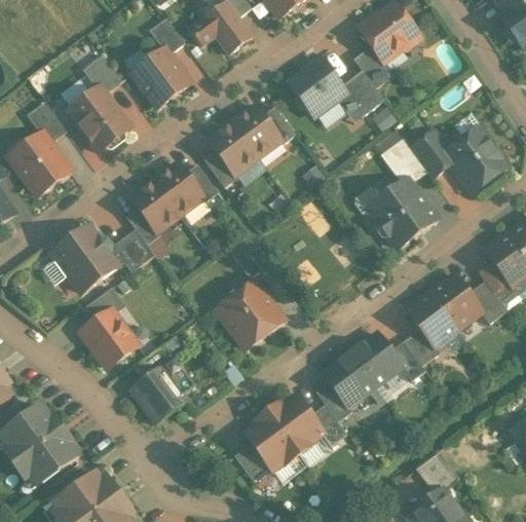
[(251,8),(245,0),(224,0),(225,1),(226,1),(238,17),(251,8)]
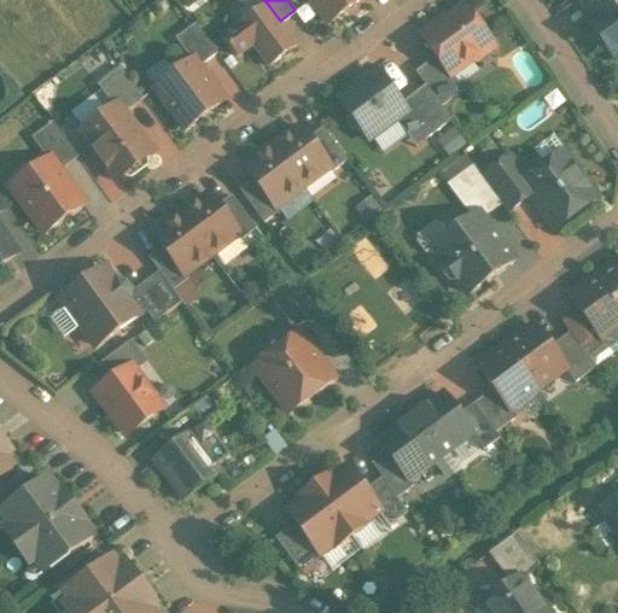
[(312,0),(327,21),(355,0),(312,0)]
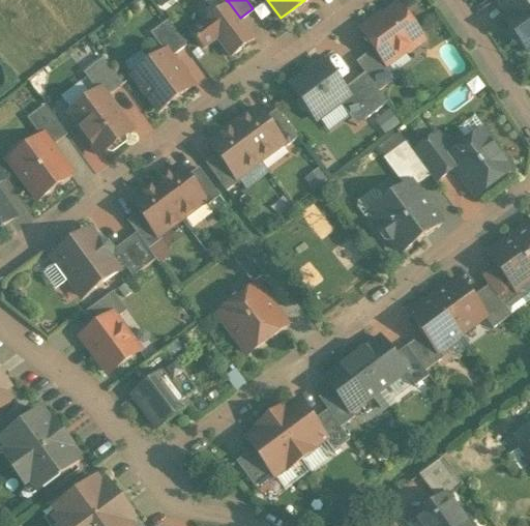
[(498,0),(507,13),(524,0),(498,0)]
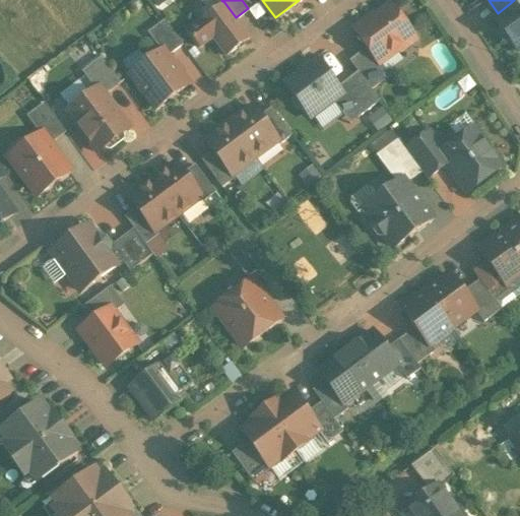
[(514,0),(498,13),(494,16),(518,49),(519,47),(519,0),(514,0)]
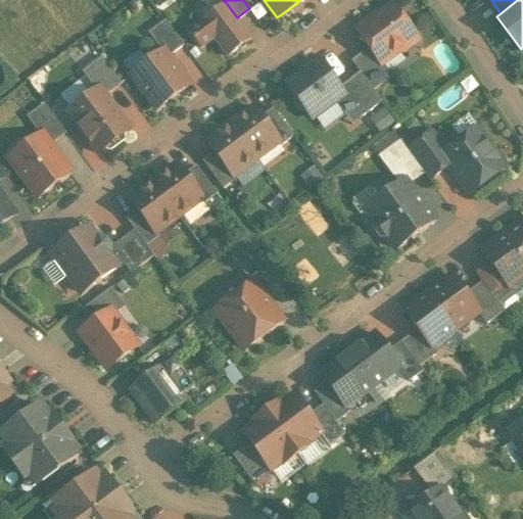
[(237,17),(225,1),(224,1),(201,18),(188,29),(200,45),(214,35),(228,54),(250,37),(237,17)]
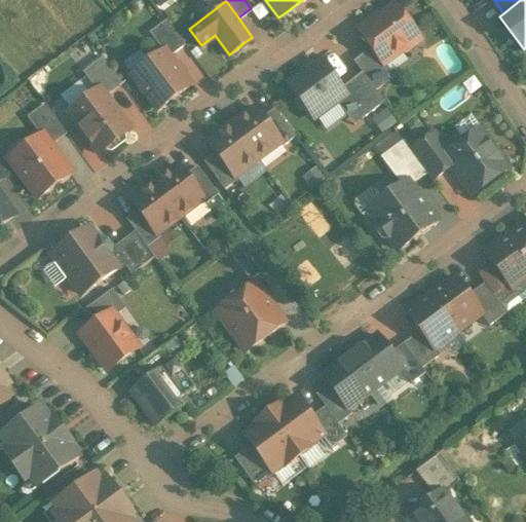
[(395,3),(372,19),(367,19),(357,26),(371,45),(382,61),(383,60),(401,48),(406,49),(414,43),(415,37),(418,35),(395,3)]
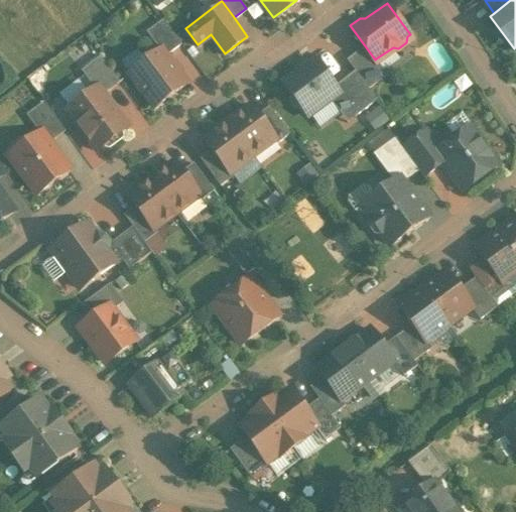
[(162,17),(146,29),(160,48),(161,47),(165,53),(181,42),(162,17)]
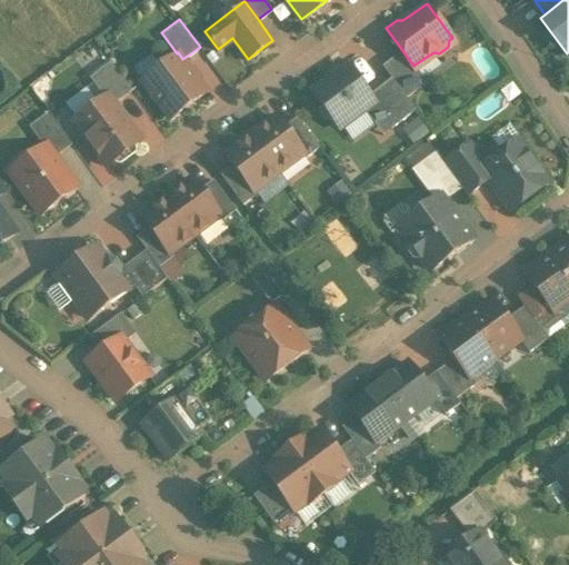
[(413,66),(401,49),(382,63),(391,76),(406,96),(426,80),(415,65),(413,66)]
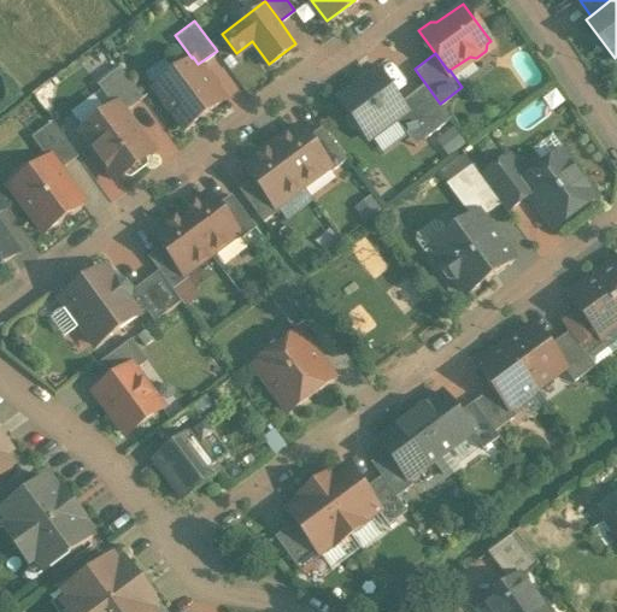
[(198,64),(193,57),(192,58),(154,86),(184,127),(223,98),(198,64)]
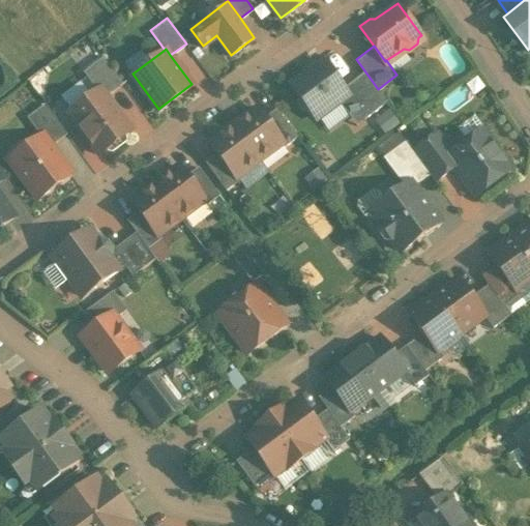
[(102,56),(83,70),(97,90),(100,88),(106,94),(122,82),(102,56)]
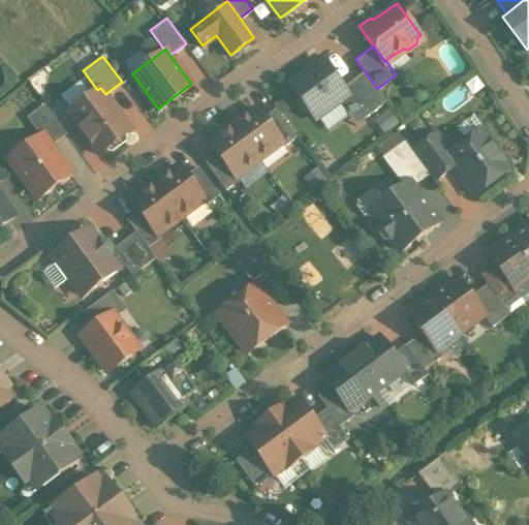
[(342,87),(321,59),(315,63),(315,62),(314,62),(314,64),(308,69),(305,68),(305,69),(306,70),(289,82),(298,93),(297,99),(302,105),(308,106),(315,117),(338,100),(347,94),(342,87)]
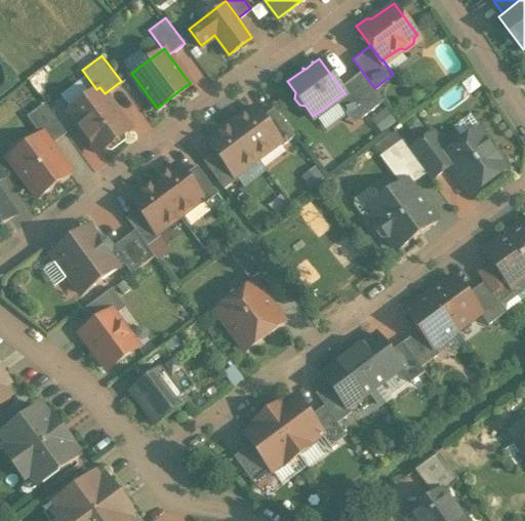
[(374,88),(361,70),(339,86),(345,93),(335,99),(347,114),(355,109),(361,117),(382,99),(374,88)]
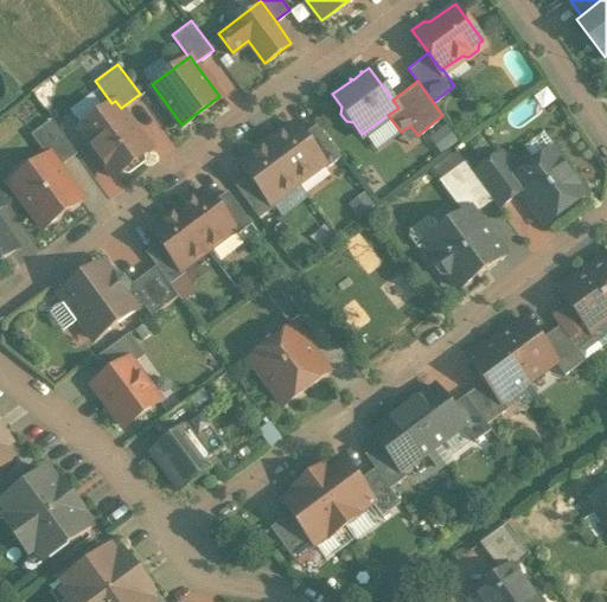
[(112,103),(81,126),(94,143),(91,145),(113,174),(151,147),(121,108),(115,101),(112,103)]
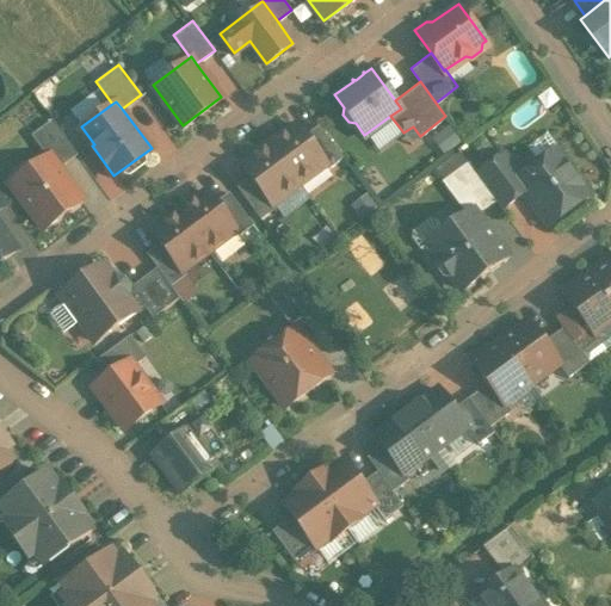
[(76,153),(51,118),(31,134),(47,155),(48,154),(57,167),(76,153)]
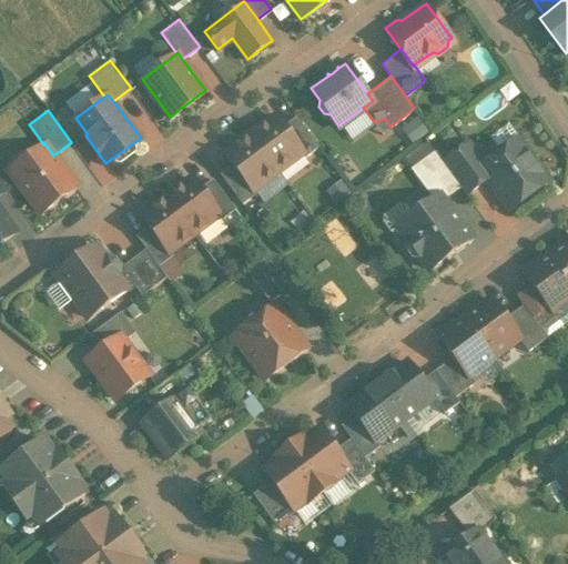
[(416,138),(432,128),(423,113),(407,123),(416,138)]
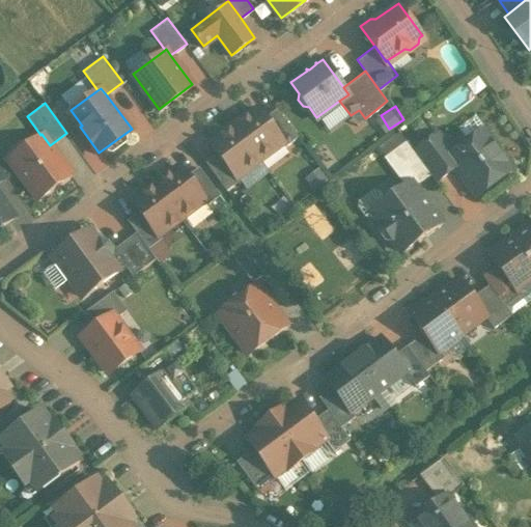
[(264,116),(257,107),(241,118),(239,116),(231,121),(259,159),(282,142),(283,142),(264,116)]
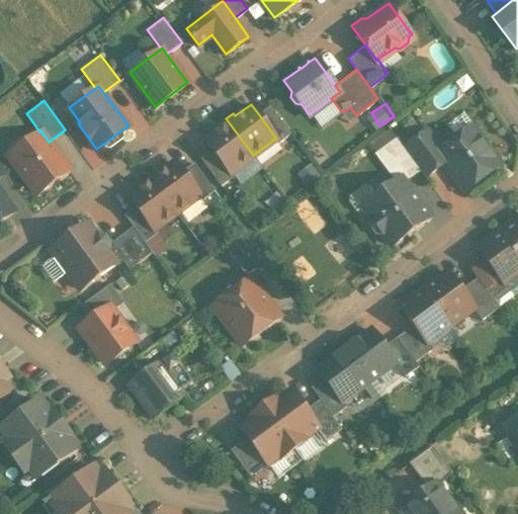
[(290,133),(270,104),(258,113),(276,139),(275,139),(277,142),(290,133)]
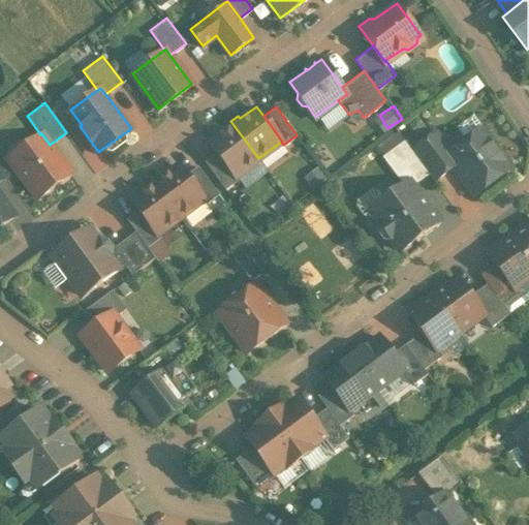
[(258,158),(230,121),(223,127),(225,129),(210,141),(217,151),(236,176),(237,176),(258,158)]
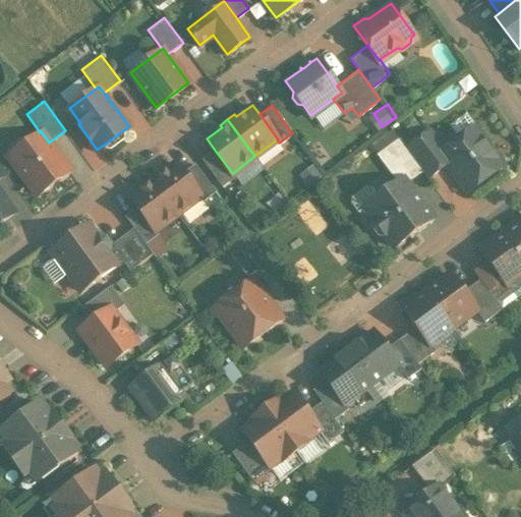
[(445,148),(439,152),(447,162),(468,190),(502,166),(500,163),(501,158),(493,147),(487,147),(473,126),(445,148)]
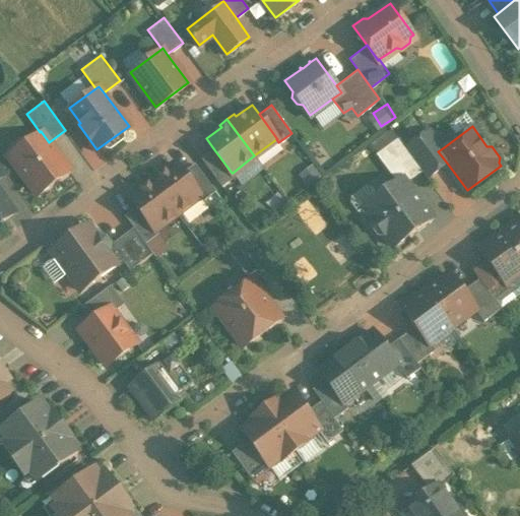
[(430,129),(405,147),(423,171),(427,176),(446,162),(438,151),(444,147),(430,129)]
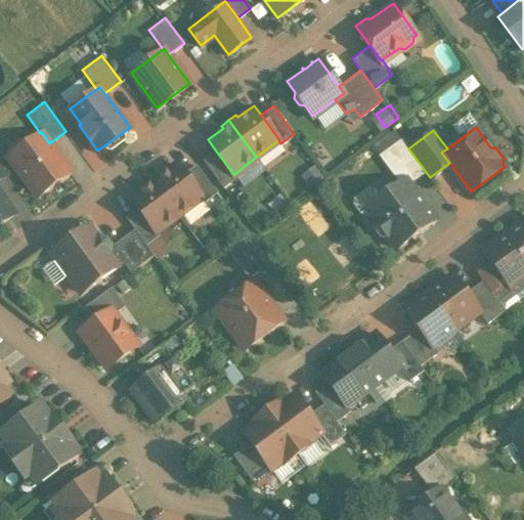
[(49,143),(41,132),(40,133),(26,144),(24,155),(13,162),(38,195),(70,171),(49,143)]
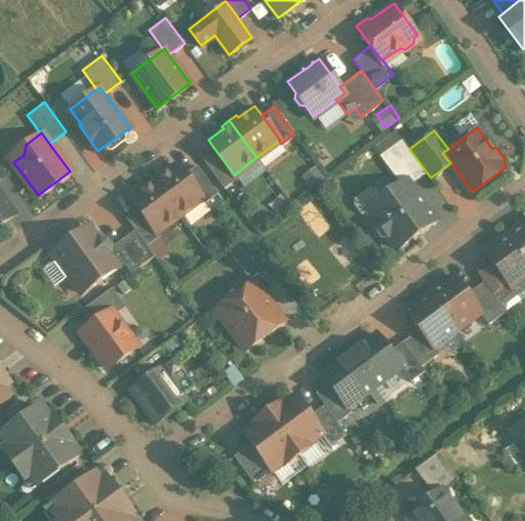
[(409,149),(401,138),(379,155),(401,183),(406,179),(410,184),(427,172),(409,149)]
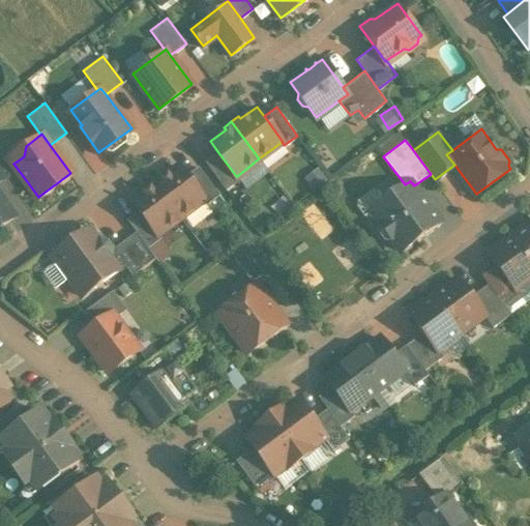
[(236,176),(217,151),(205,161),(226,188),(239,179),(237,176),(236,176)]
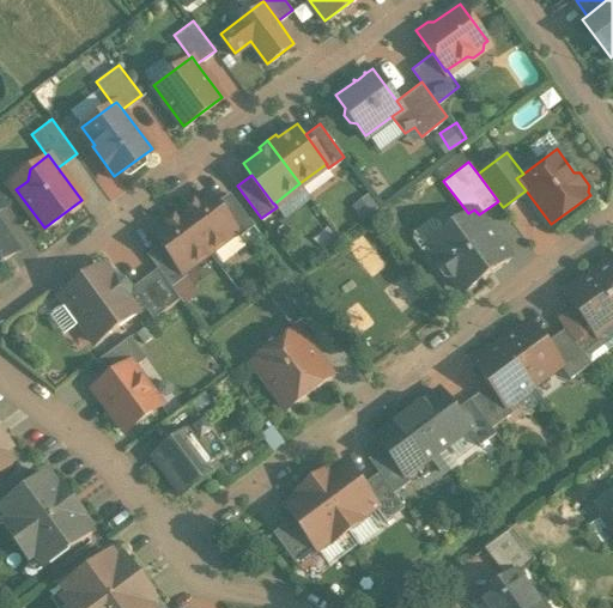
[(214,201),(206,190),(188,204),(186,201),(177,207),(210,250),(235,231),(236,231),(214,201)]
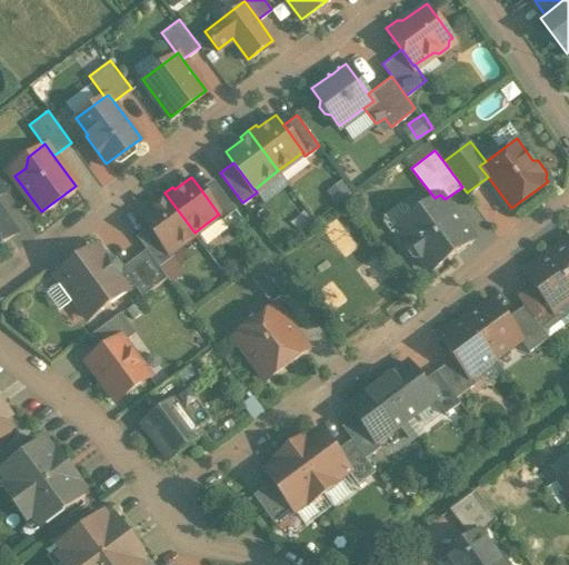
[(236,208),(212,178),(199,187),(219,215),(218,215),(221,219),(236,208)]
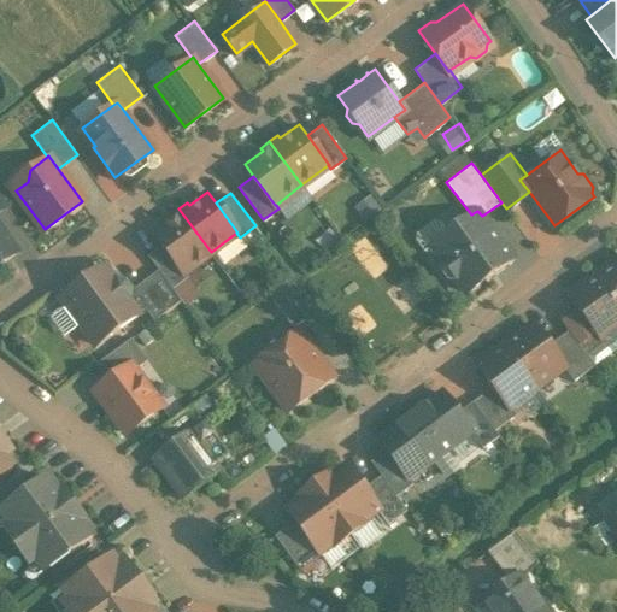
[(211,252),(178,209),(170,215),(171,218),(153,231),(162,243),(183,272),(184,271),(210,253),(211,252)]
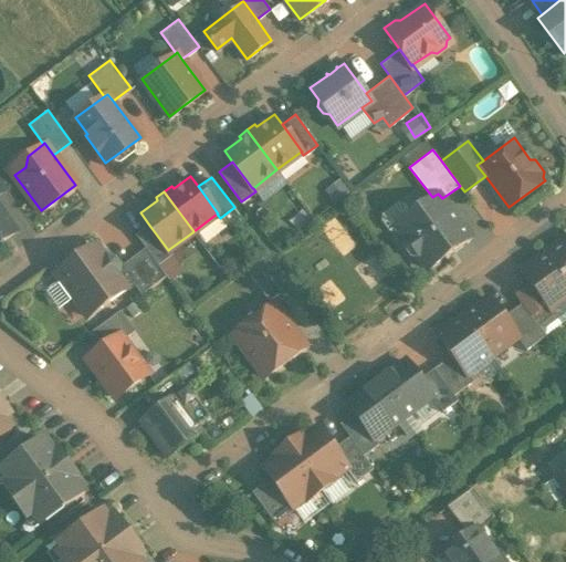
[(432,197),(396,225),(406,238),(404,239),(404,246),(410,256),(417,257),(419,255),(428,268),(470,237),(442,198),(438,194),(432,197)]
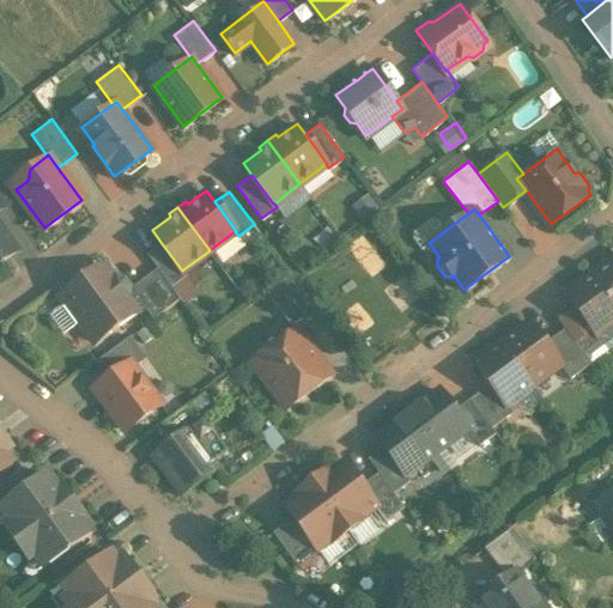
[(0,260),(17,248),(0,225),(0,260)]
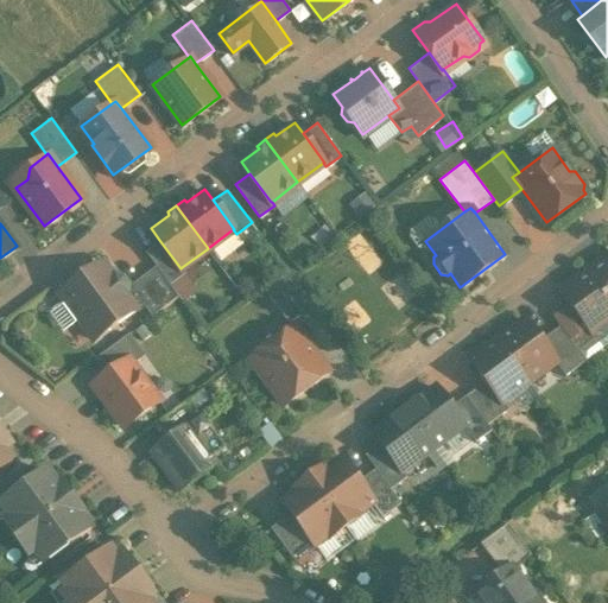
[(208,248),(207,249),(216,260),(241,241),(236,234),(233,229),(208,248)]
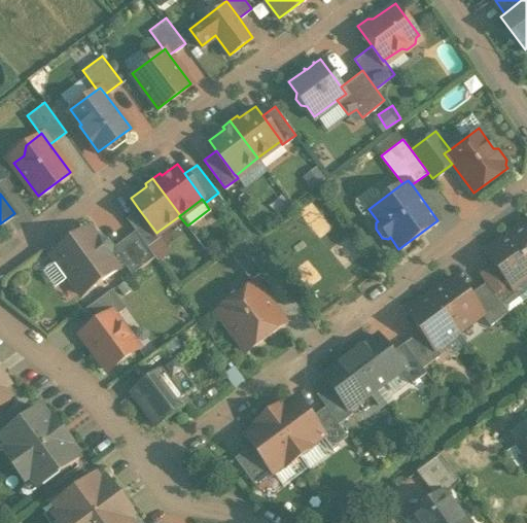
[(156,233),(138,208),(126,217),(135,230),(147,245),(161,236),(157,232),(156,233)]
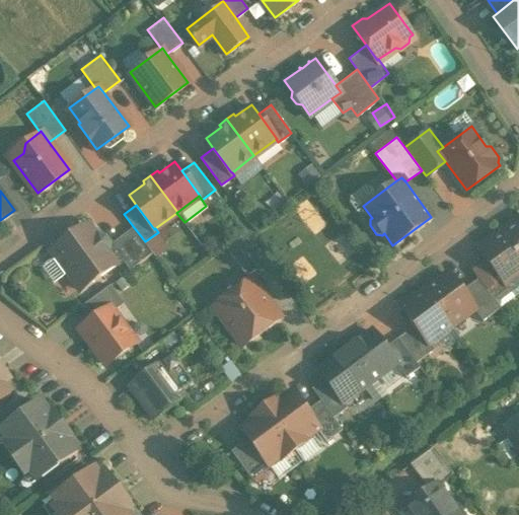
[(518,217),(502,230),(518,252),(518,217)]
